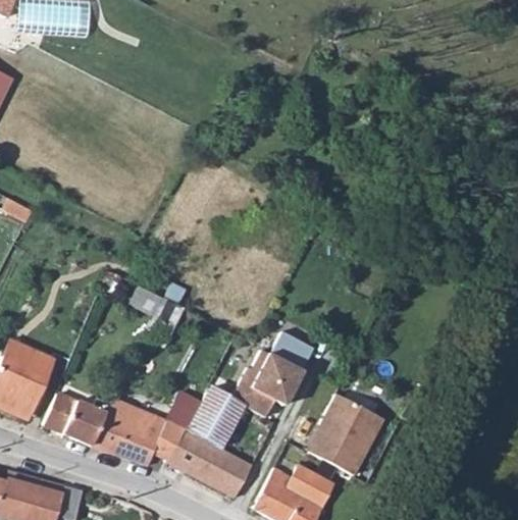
[(0,0),(0,13),(7,16),(13,0),(0,0)]
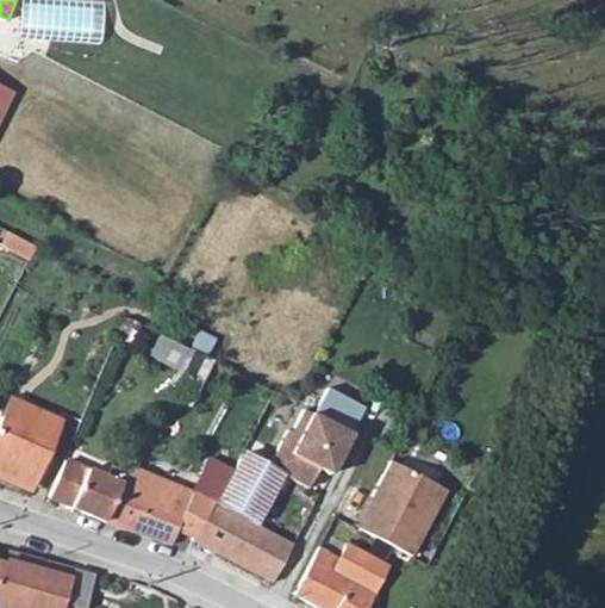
[(0,123),(17,90),(0,81),(0,123)]
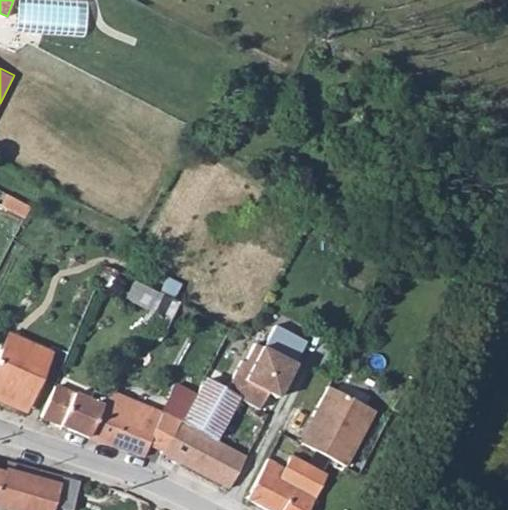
[(118,278),(112,275),(107,284),(113,287),(118,278)]
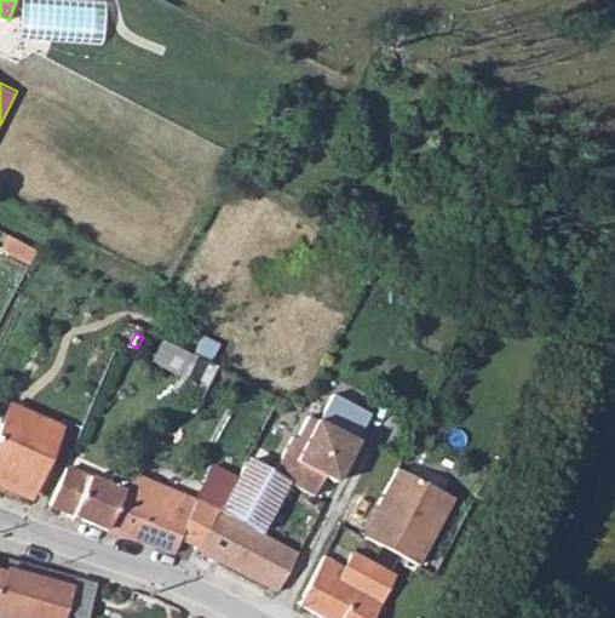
[(194,353),(167,339),(156,360),(184,375),(194,353)]
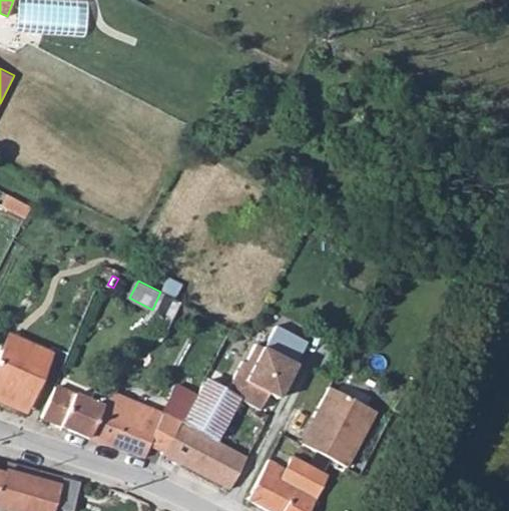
[(143,330),(163,340),(182,302),(162,291),(143,330)]
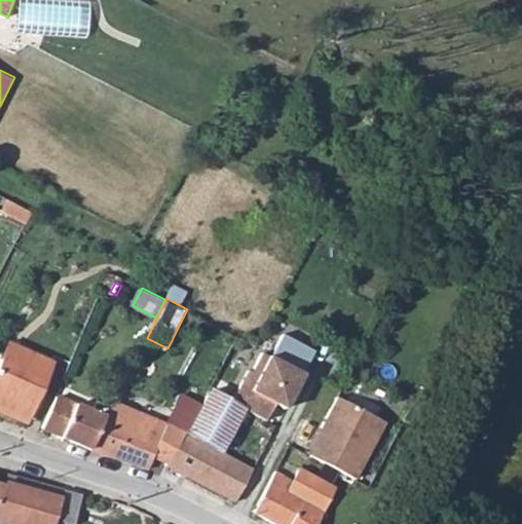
[(10,341),(2,359),(17,365),(24,347),(10,341)]
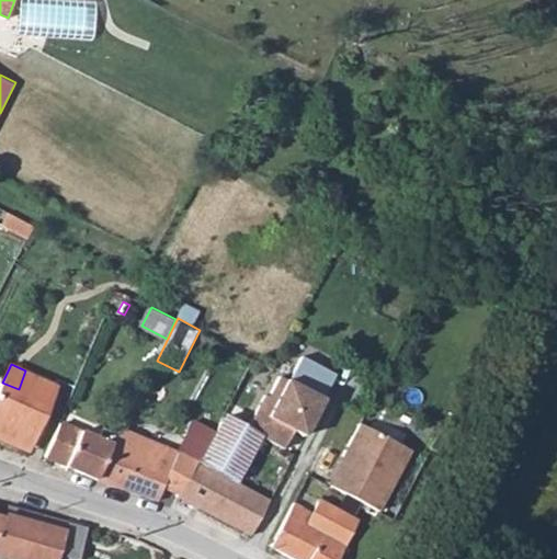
[(0,388),(0,429),(36,445),(60,386),(25,371),(19,389),(2,383),(0,388)]
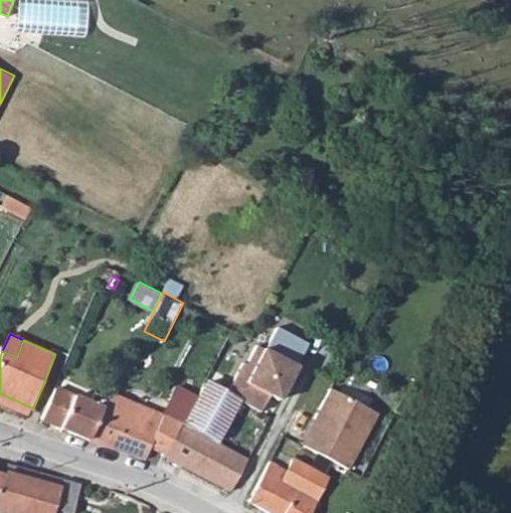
[(245,361),(229,393),(240,399),(263,410),(272,394),(282,399),(299,365),(259,344),(249,363),(245,361)]
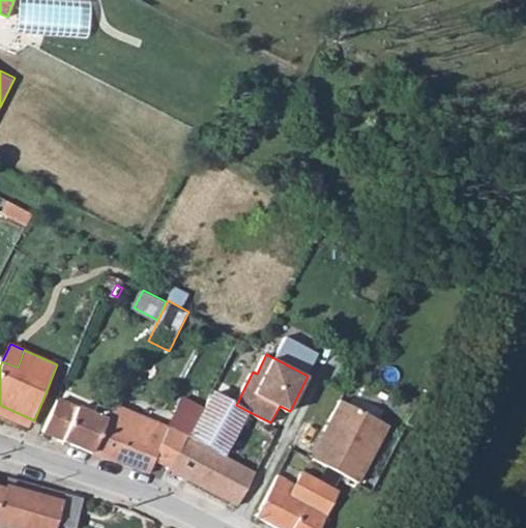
[(208,407),(192,436),(225,453),(247,411),(236,405),(215,393),(208,407)]
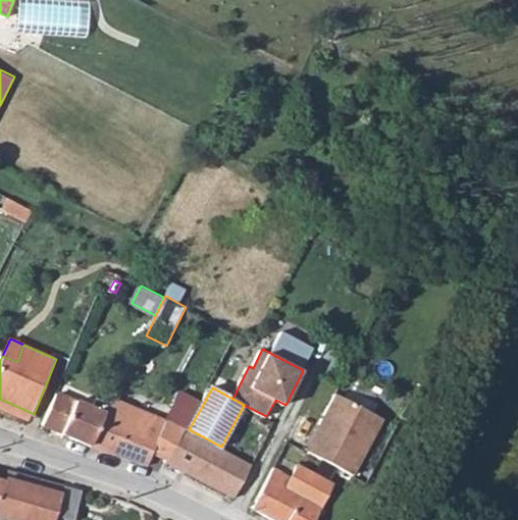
[(59,392),(46,423),(94,445),(108,413),(102,410),(106,400),(99,397),(94,407),(59,392)]
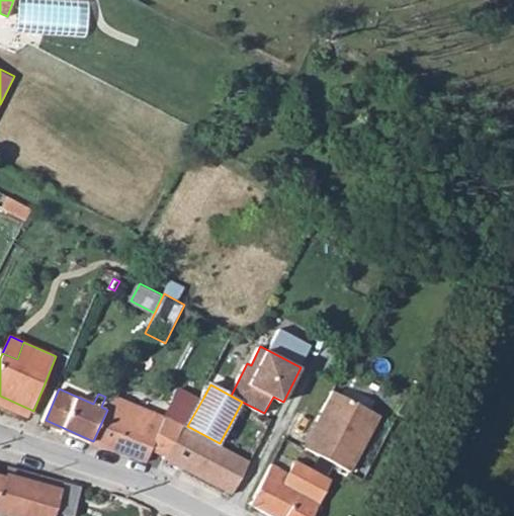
[(179,389),(167,416),(114,394),(107,410),(93,441),(149,461),(155,448),(168,455),(184,425),(187,426),(203,398),(179,389)]
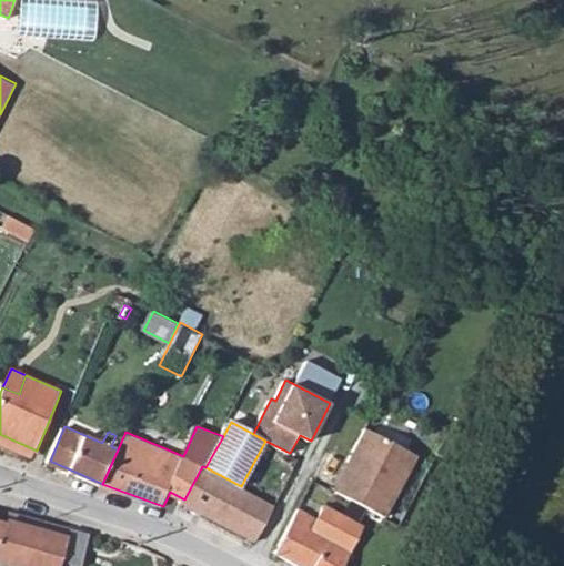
[(420,455),(368,427),(351,460),(354,461),(338,491),(386,516),(420,455)]
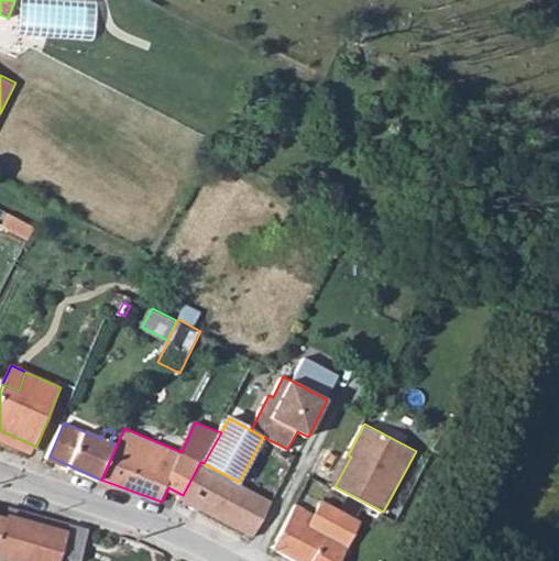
[(183,495),(182,497),(255,536),(274,502),(239,482),(204,463),(200,462),(183,495)]
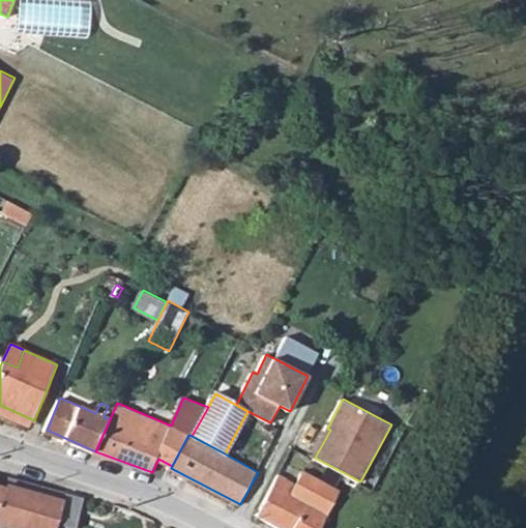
[(283,527),(322,527),(341,490),(304,470),(298,482),(280,473),(259,515),(283,527)]
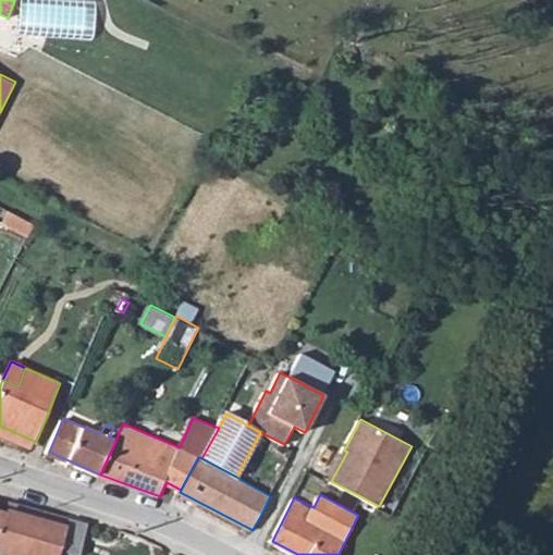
[(0,509),(0,549),(20,554),(59,554),(69,526),(10,509),(9,513),(0,509)]
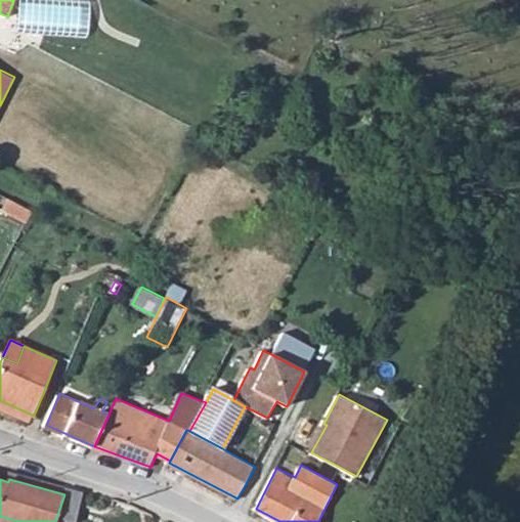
[(77,521),(85,491),(68,487),(65,494),(58,517),(74,521),(76,521),(77,521)]
